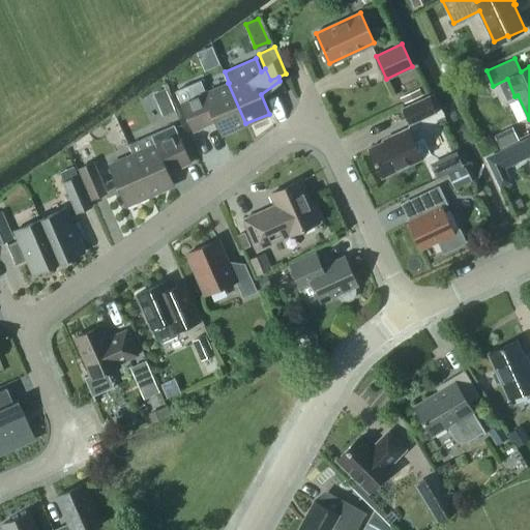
[(245,123),(228,83),(206,92),(201,80),(176,90),(194,130),(216,120),(223,134),(245,123)]
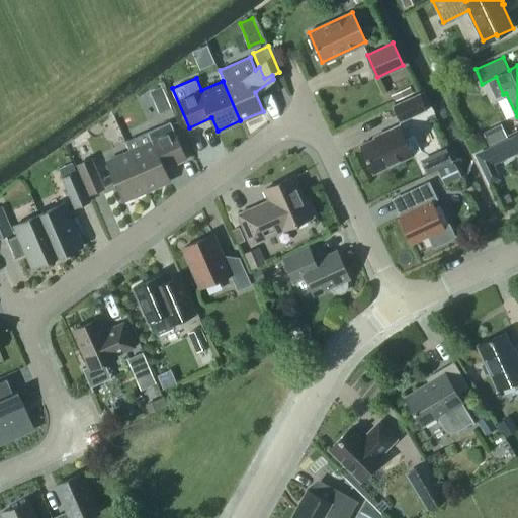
[(147,89),(155,110),(169,105),(161,84),(147,89)]
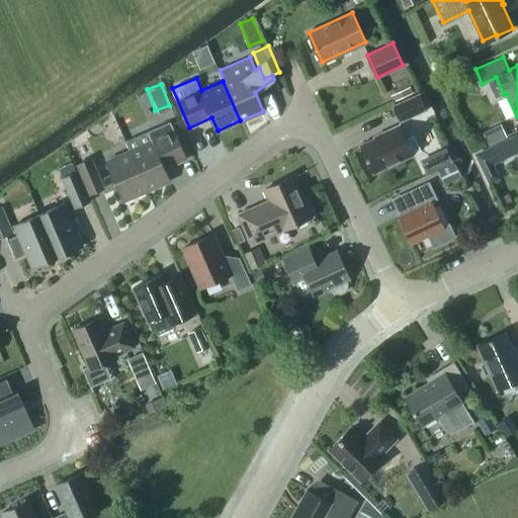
[(421,93),(393,105),(400,120),(427,108),(421,93)]
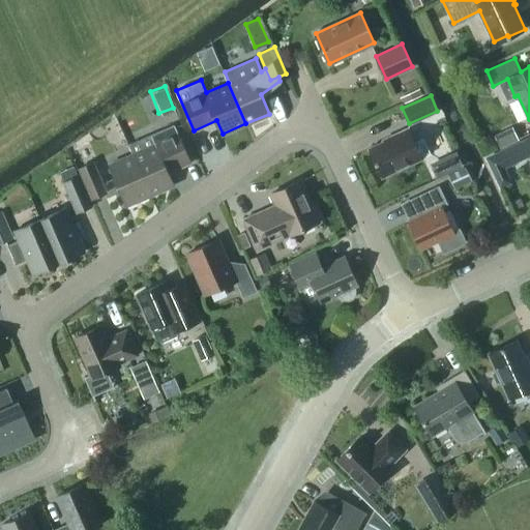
[(190,162),(175,124),(129,144),(134,153),(133,154),(150,195),(174,184),(169,172),(190,162)]
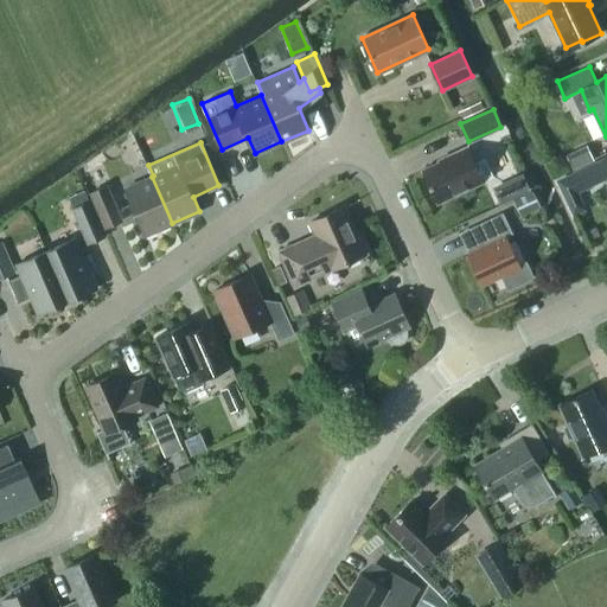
[(485,158),(475,163),(467,146),(451,154),(451,157),(423,170),(439,202),(494,176),(485,158)]
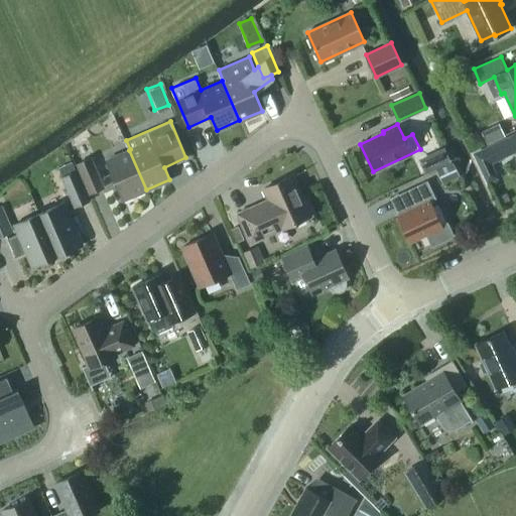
[(515,133),(485,148),(492,163),(504,157),(502,154),(513,149),(515,152),(515,151),(515,133)]
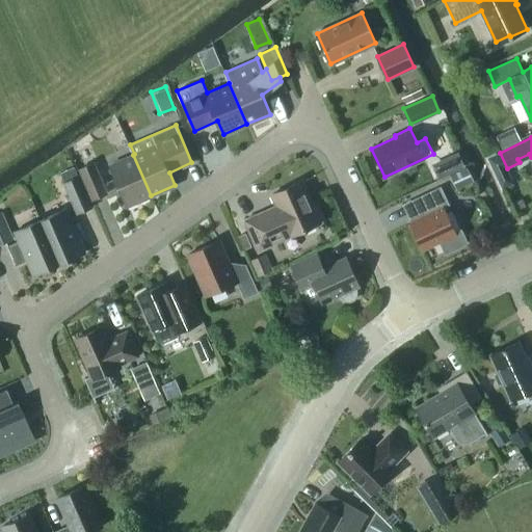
[(449,173),(456,188),(472,181),(457,149),(429,161),(437,178),(449,173)]
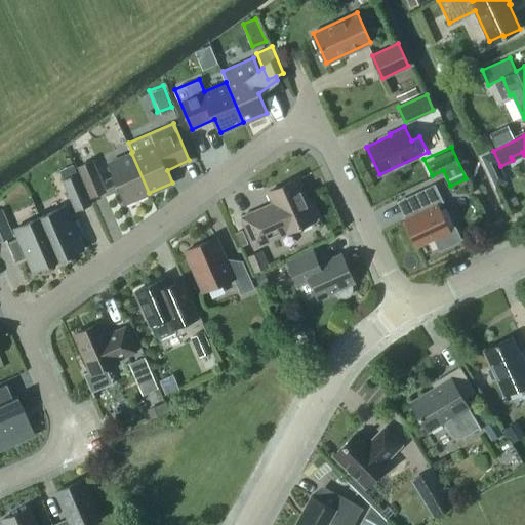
[(149,193),(131,153),(109,162),(126,202),(149,193)]
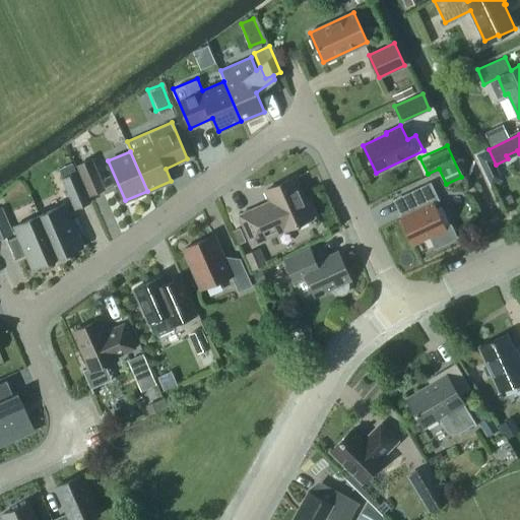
[(56,160),(75,209),(91,203),(78,171),(76,172),(69,154),(56,160)]
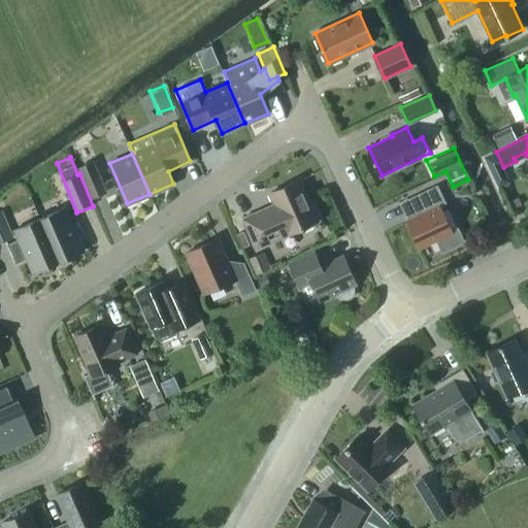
[(108,191),(94,160),(78,167),(92,198),(108,191)]
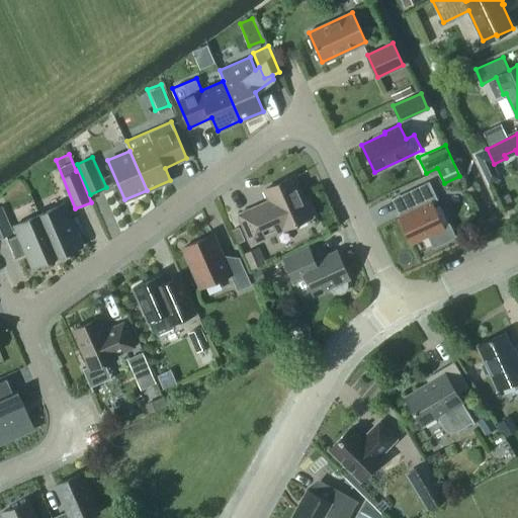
[(294,175),(264,188),(269,199),(238,213),(251,243),(313,216),(294,175)]
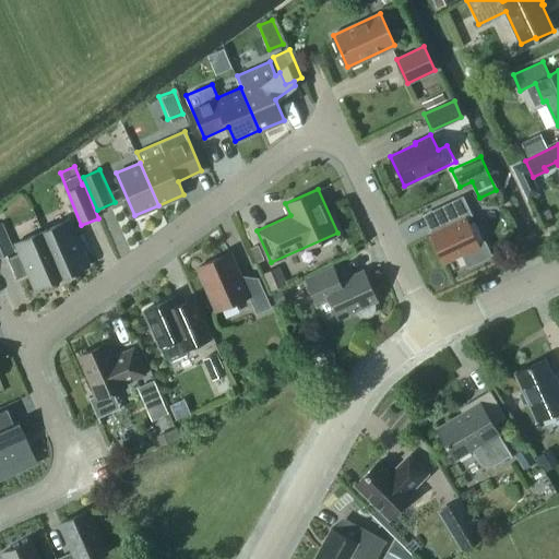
[(432,233),(431,234),(444,261),(462,252),(467,263),(471,264),(491,254),(485,240),(478,244),(467,218),(473,216),(463,195),(436,209),(444,227),(432,233)]
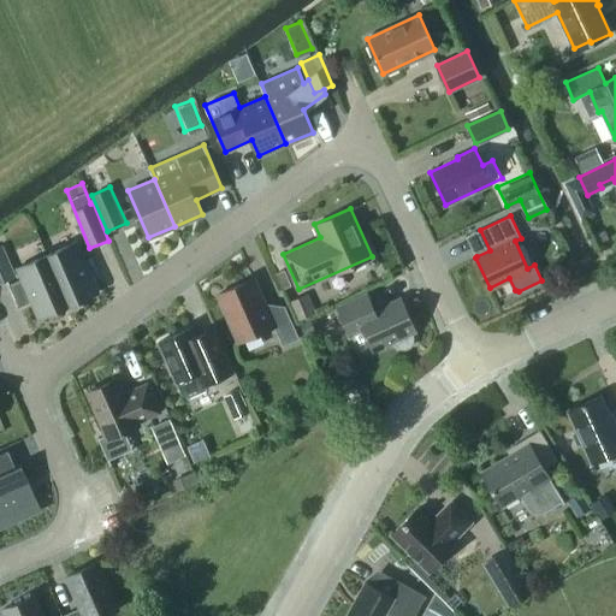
[(47,254),(69,304),(98,292),(76,242),(47,254)]
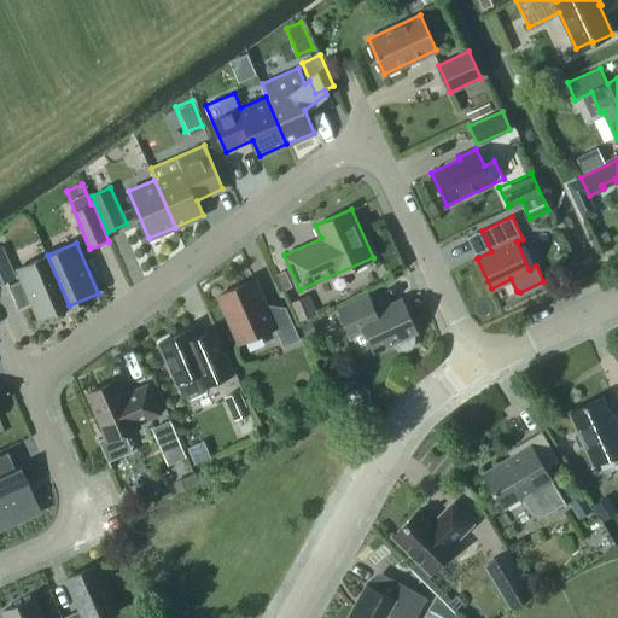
[(4,245),(0,246),(0,284),(17,277),(4,245)]
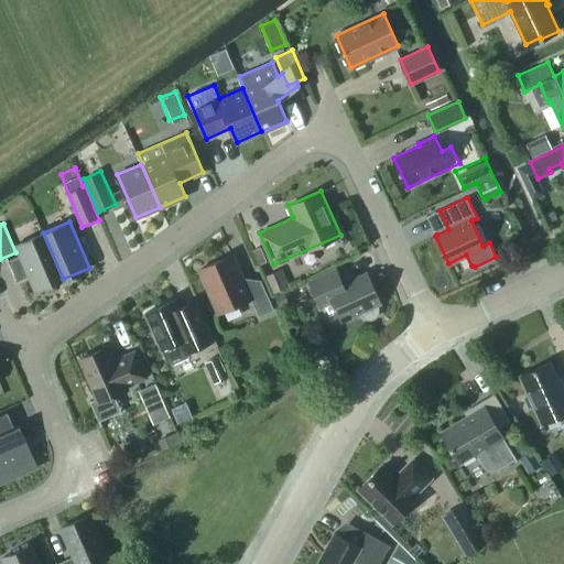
[(17,243),(21,255),(9,260),(18,280),(30,275),(36,290),(63,279),(43,232),(17,243)]
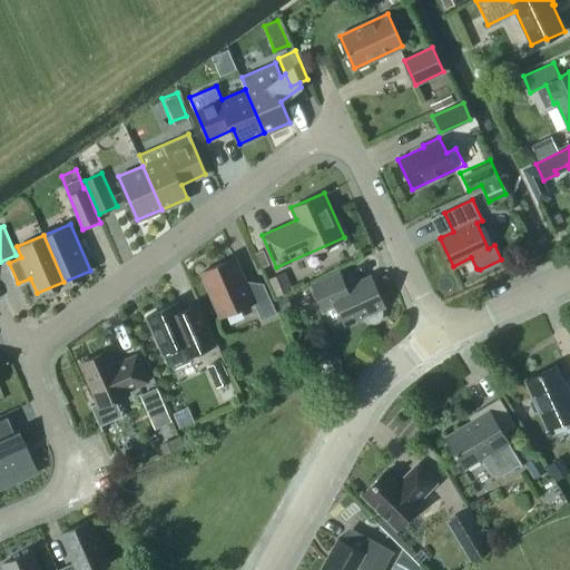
[(235,257),(202,272),(220,316),(254,302),(262,320),(277,313),(264,283),(249,290),(235,257)]
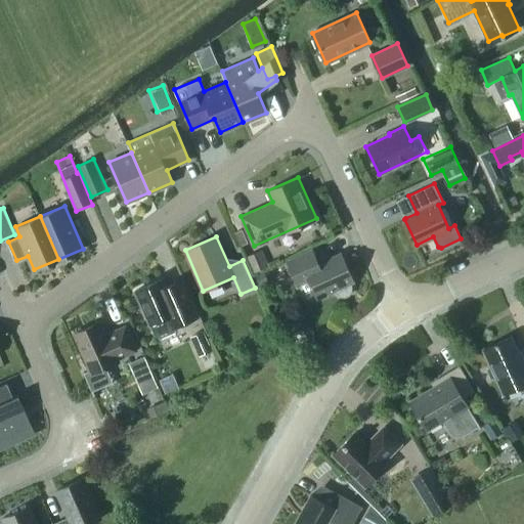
[(262,249),(246,256),(254,273),(269,266),(262,249)]
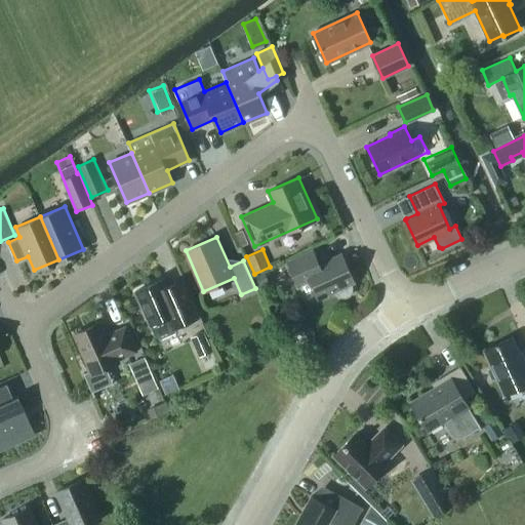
[(319,265),(313,250),(288,261),(298,285),(305,298),(313,298),(317,296),(318,297),(336,289),(337,293),(341,295),(346,296),(350,294),(352,291),(352,287),(351,283),(355,281),(341,253),(319,265)]
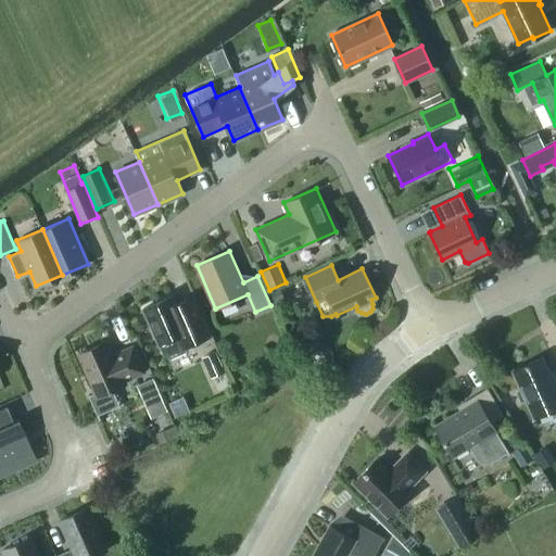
[(281,288),(272,293),(277,304),(287,299),(281,288)]
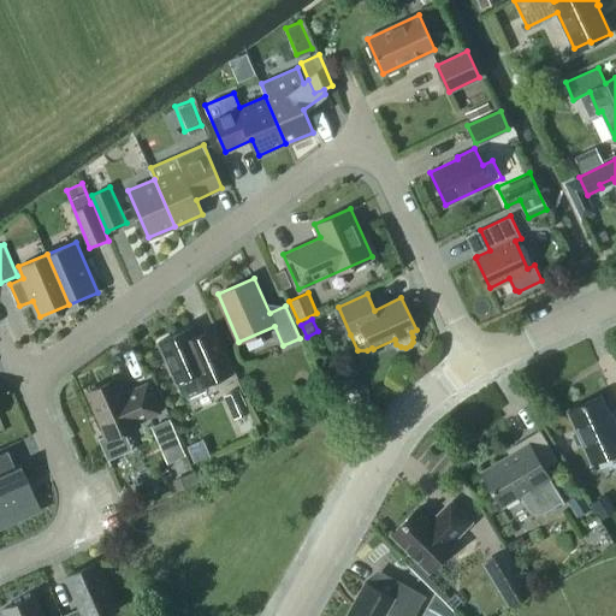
[(159,341),(176,380),(182,394),(190,396),(207,389),(205,384),(235,371),(217,330),(197,338),(191,326),(159,341)]
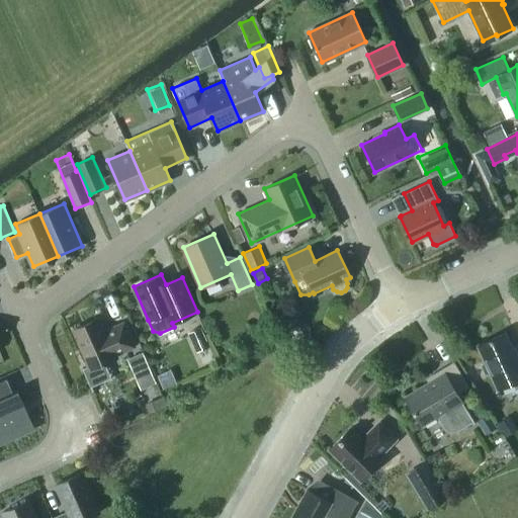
[(73,330),(88,365),(84,367),(83,367),(93,391),(94,390),(92,385),(112,377),(105,361),(116,356),(116,354),(136,346),(124,322),(112,327),(113,328),(106,332),(100,318),(73,330)]
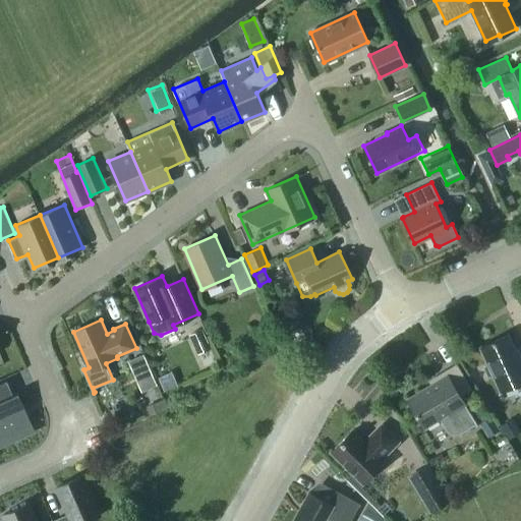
[(494,374),(501,391),(520,382),(520,361),(508,334),(480,347),(488,363),(485,367),(488,374),(494,374)]
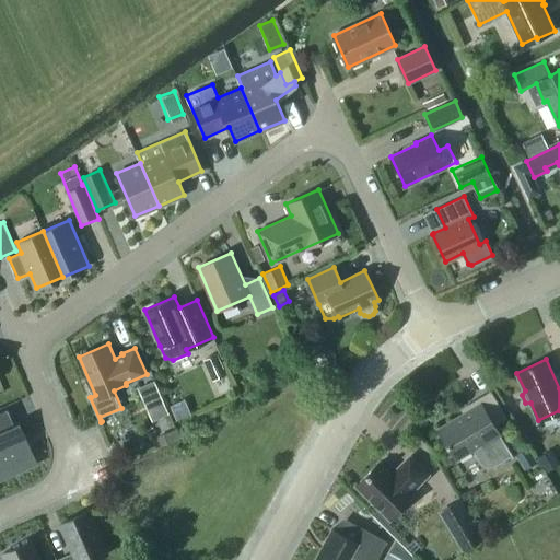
[(144,385),(154,409),(166,404),(156,380),(144,385)]
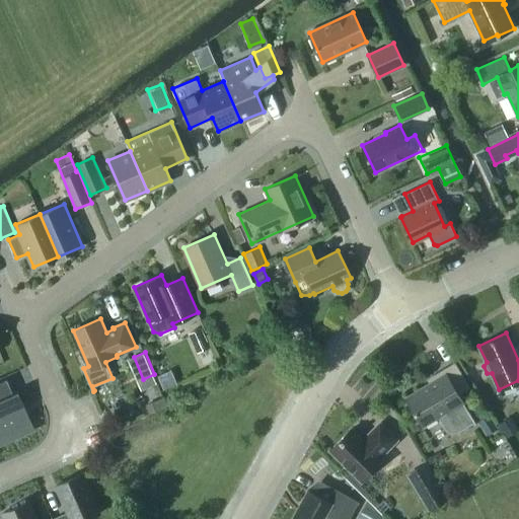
[(405,396),(424,426),(424,425),(439,416),(445,427),(448,430),(452,432),(456,432),(460,430),(475,421),(459,394),(470,387),(455,361),(435,373),(437,377),(405,396)]
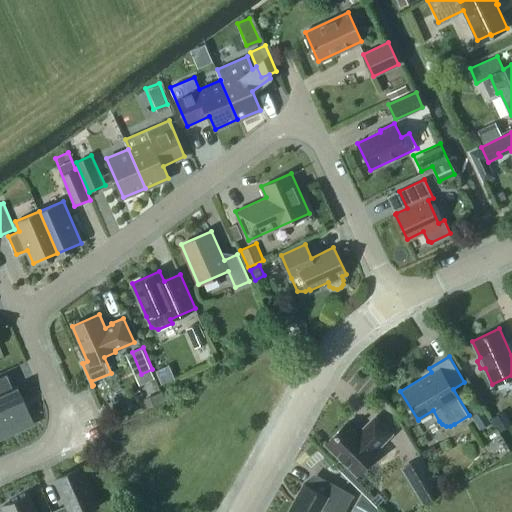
[(0,437),(33,422),(17,387),(13,389),(7,374),(0,376),(0,437)]
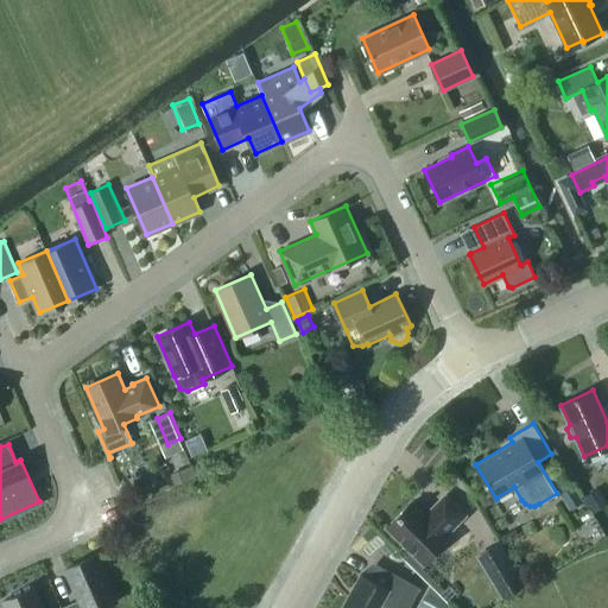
[(574,486),(561,494),(571,510),(583,501),(574,486)]
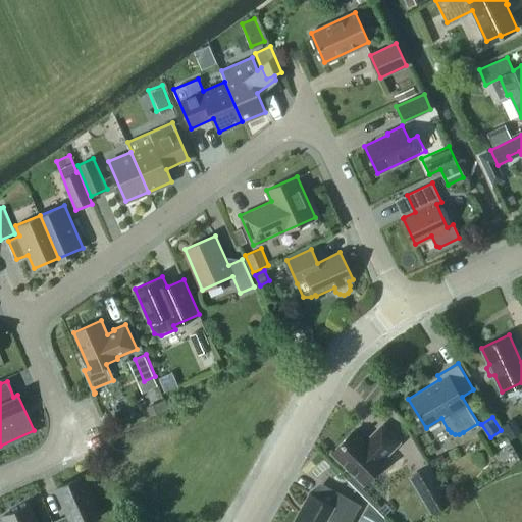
[(521,431),(514,418),(502,426),(510,439),(521,431)]
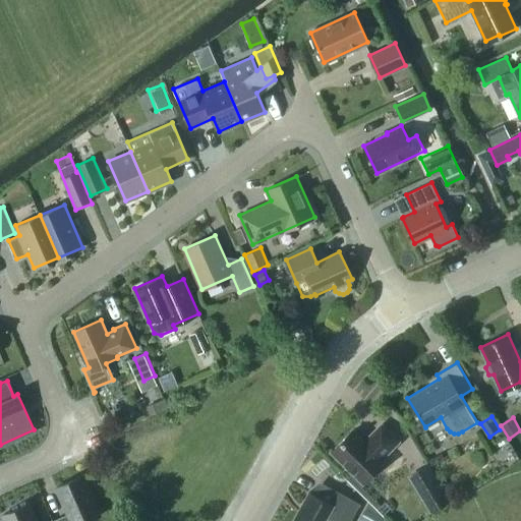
[(382,458),(399,442),(382,424),(364,441),(353,429),(331,451),(363,482),(385,461),(382,458)]
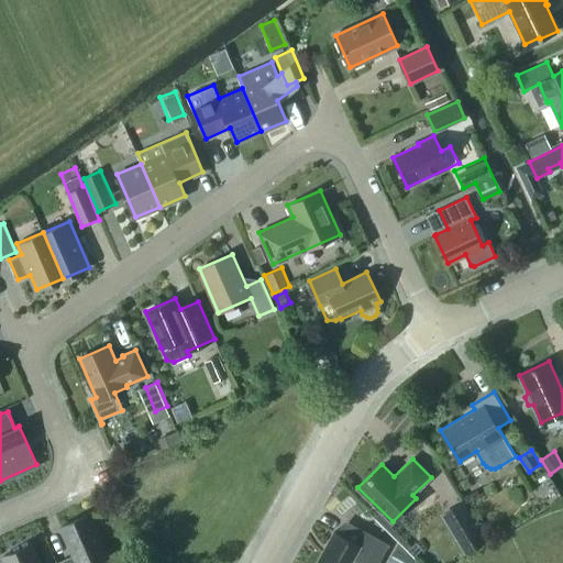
[(467,554),(486,543),(464,506),(445,517),(467,554)]
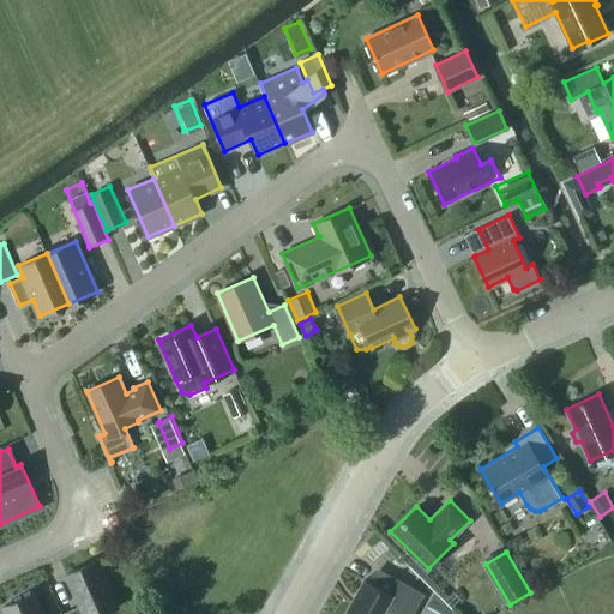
[(101,613),(118,607),(97,560),(66,573),(80,606),(62,613),(101,613)]
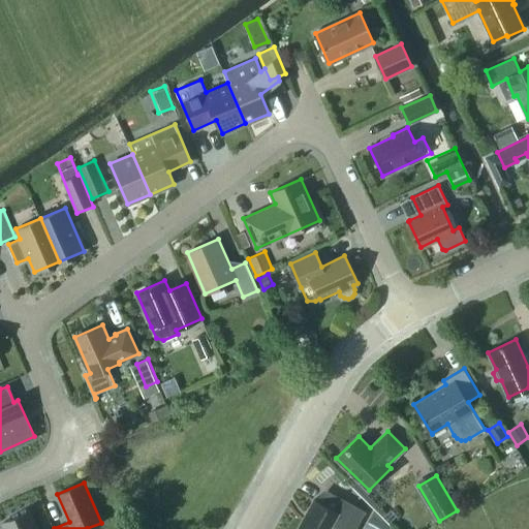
[(297,528),(330,528),(332,526),(338,528),(355,528),(366,511),(342,498),(335,510),(314,499),(297,528)]
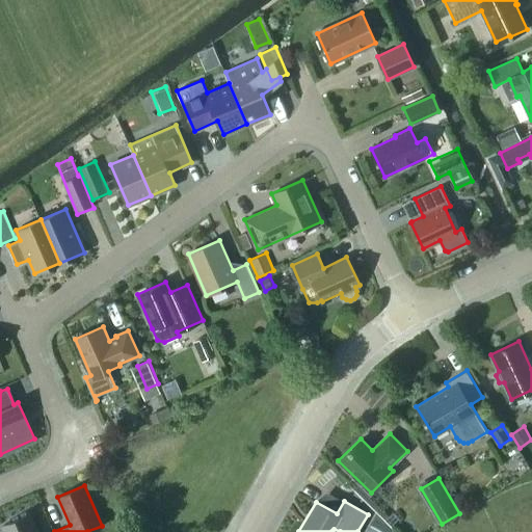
[(38,531),(31,513),(2,526),(4,531),(38,531)]
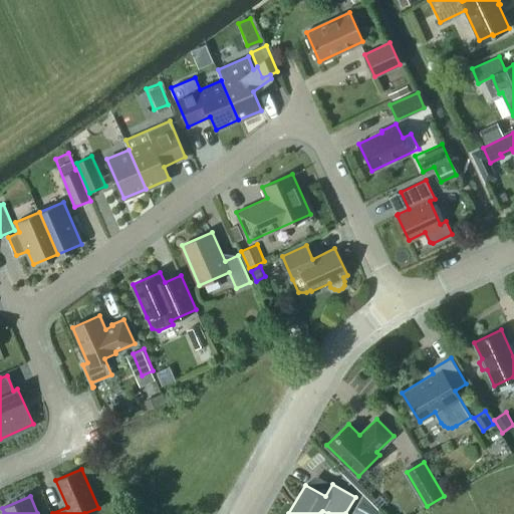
[(355,513),(357,513),(379,513),(378,513),(379,510),(361,500),(355,513)]
